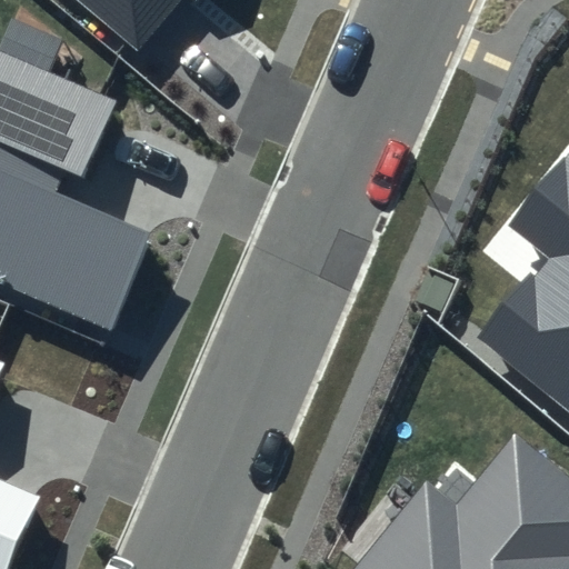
[(76,0),(137,51),(180,0),(193,0),(195,1),(195,0),(76,0)]
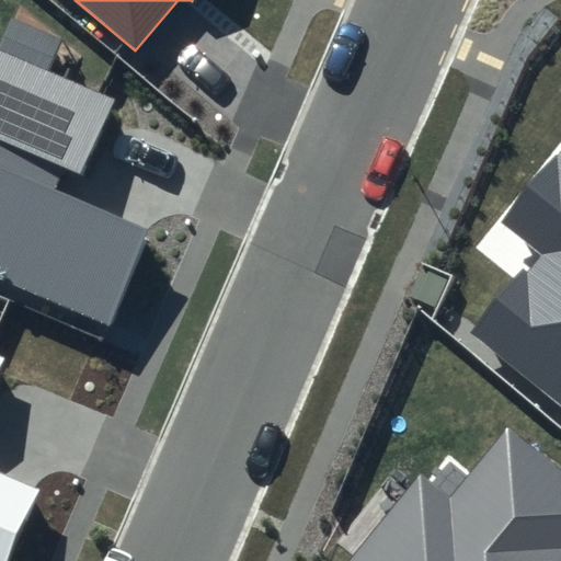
[(113,99),(0,50),(0,283),(106,329),(149,229),(53,189),(64,164),(81,172),(113,99)]
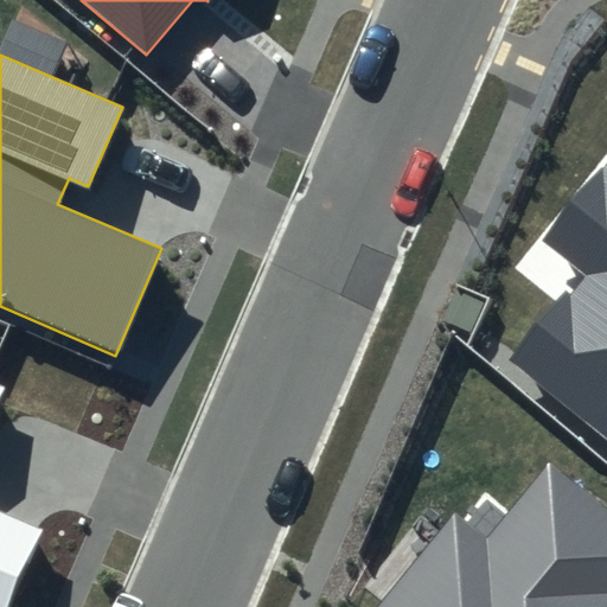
[(606,161),(544,242),(582,272),(510,360),(606,438),(606,161)]
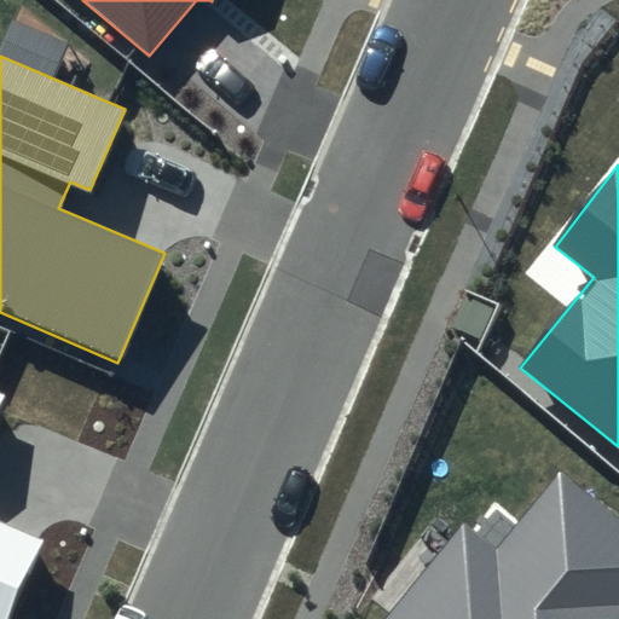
[(0,405),(4,395),(0,393),(0,618),(17,618),(51,541),(0,519),(0,405)]
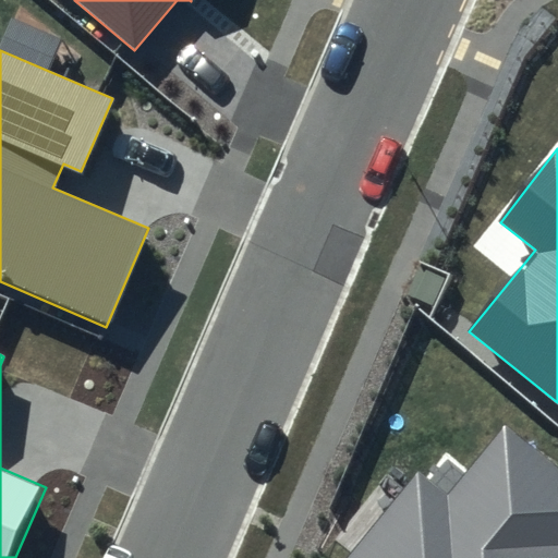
[(557,557),(557,465),(506,423),(448,495),(420,472),(349,557),(557,557)]
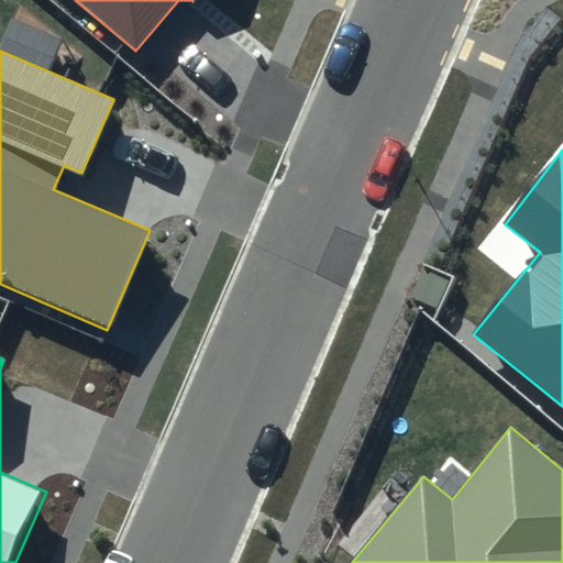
All buildings are outlined.
